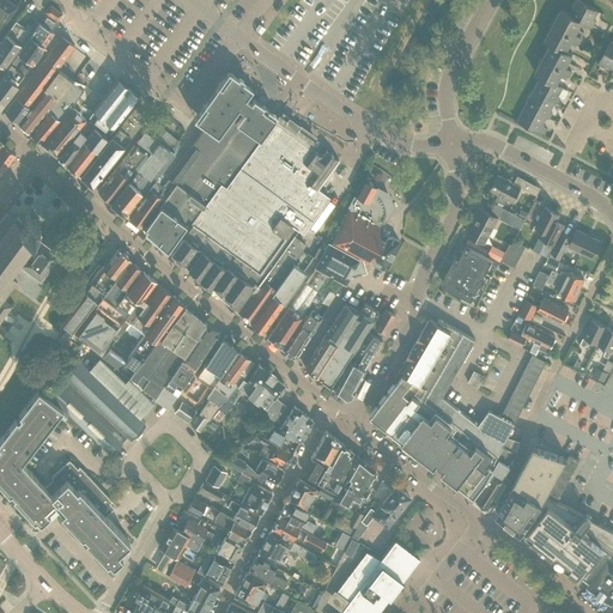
[(0,0),(0,29),(17,6),(7,0),(0,0)]
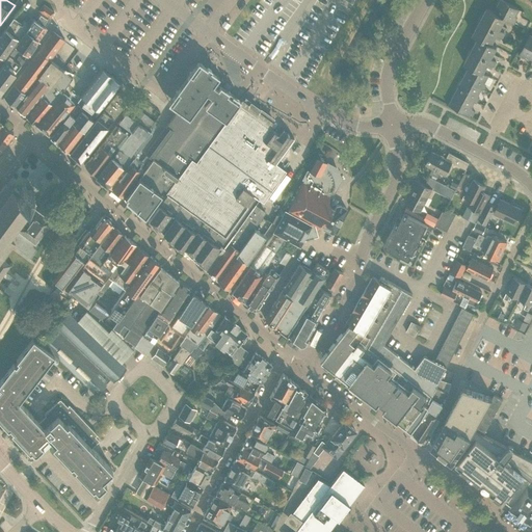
[(238,15),(251,0),(237,0),(231,8),(238,15)]
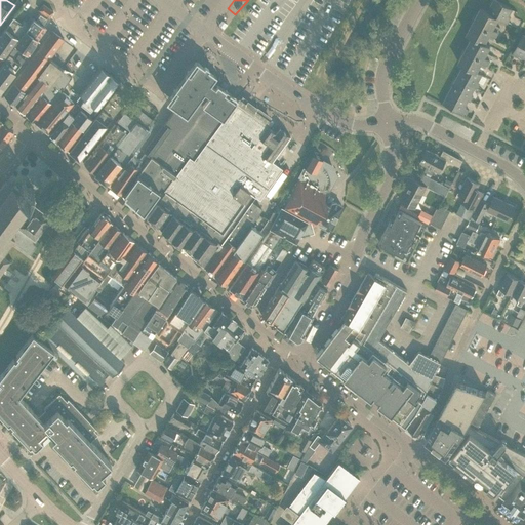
[(494,0),(493,0),(487,12),(498,17),(497,18),(508,24),(511,17),(508,16),(512,9),(494,0)]
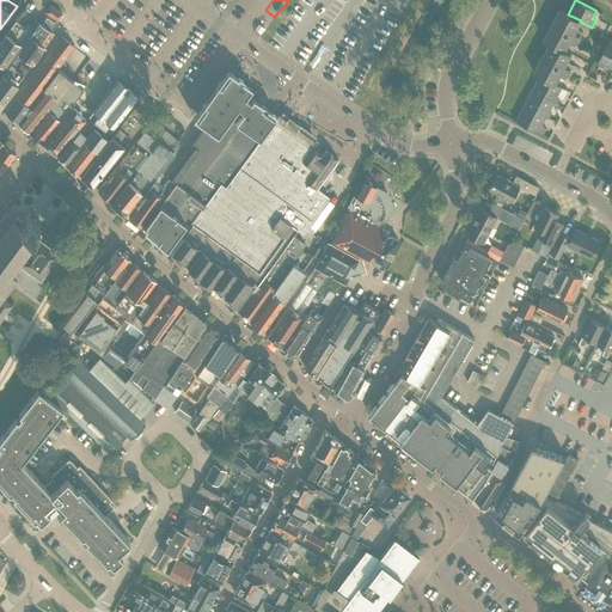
[(85,17),(89,5),(83,2),(79,14),(85,17)]
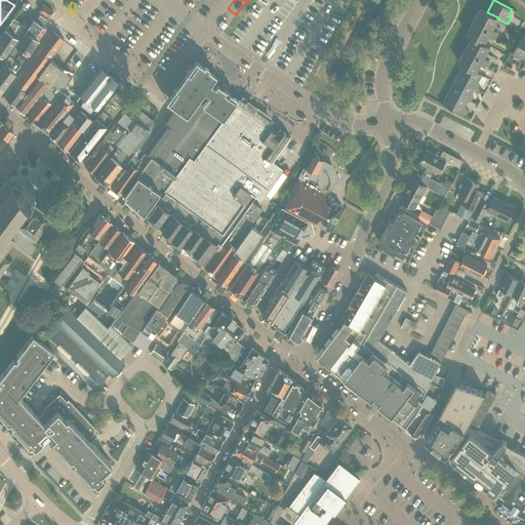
[(53,11),(43,4),(39,10),(49,17),(53,11)]
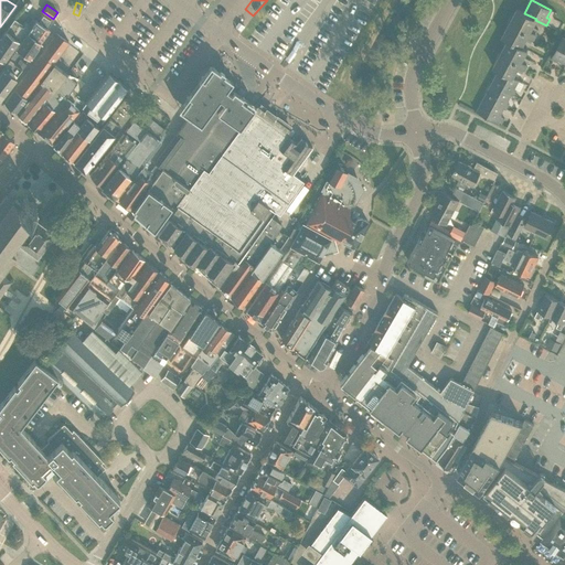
[(509,22),(535,36),(539,29),(533,25),(535,20),(536,19),(524,13),(516,9),(509,22)]
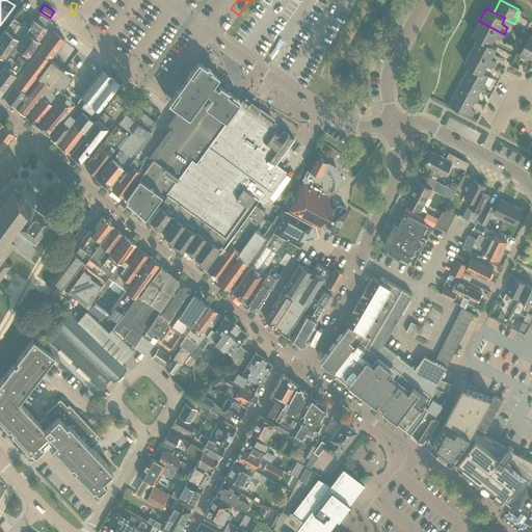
[(209,22),(216,18),(211,9),(203,15),(209,22)]
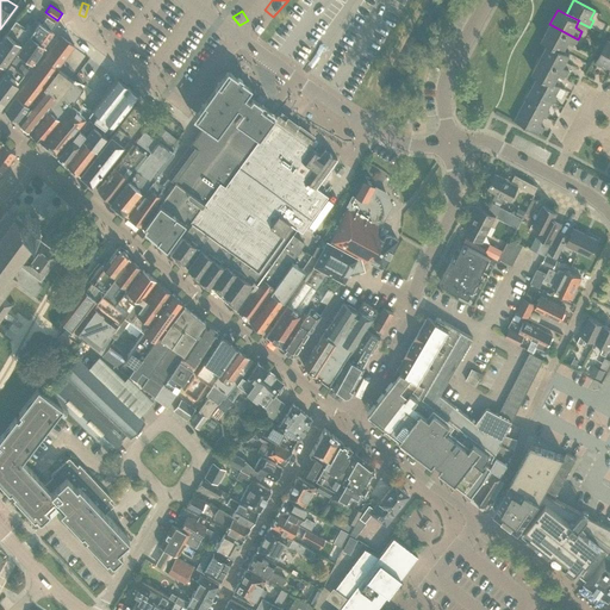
[(17,53),(27,60),(31,63),(42,49),(41,45),(51,31),(49,30),(54,22),(47,17),(42,24),(38,22),(30,35),(29,35),(17,53)]
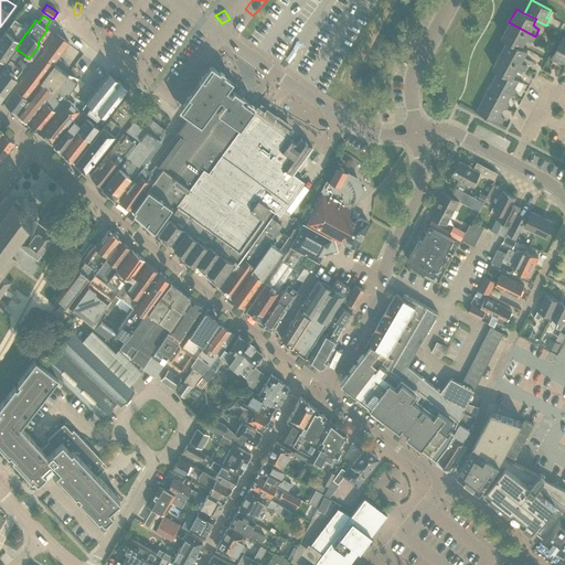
[(247,36),(256,20),(247,16),(238,32),(247,36)]
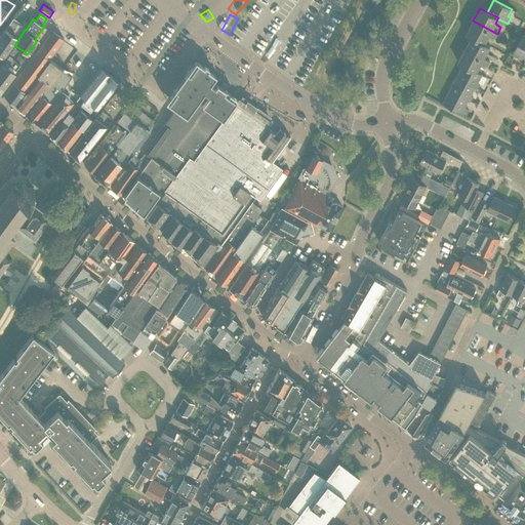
[(17,37),(28,25),(29,24),(23,21),(22,23),(13,17),(5,29),(0,35),(0,61),(3,56),(4,57),(17,37)]
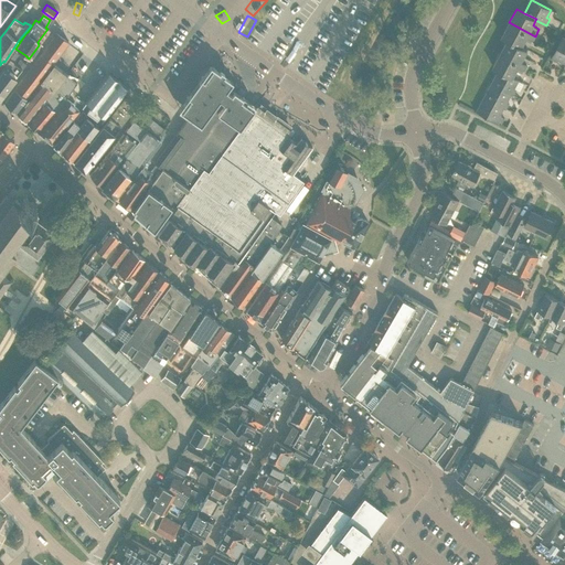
[(509,22),(502,36),(521,48),(522,46),(525,40),(531,43),(535,36),(509,22)]
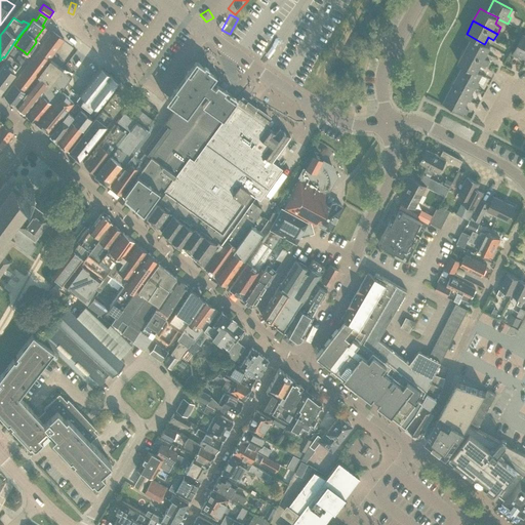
[(21,73),(4,94),(14,105),(30,85),(56,49),(64,38),(52,30),(45,40),(21,73)]
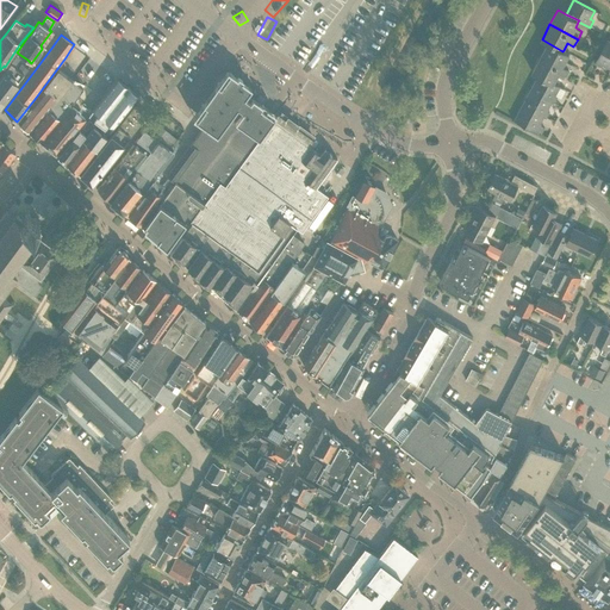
[(344,54),(352,57),(358,41),(352,38),(344,54)]
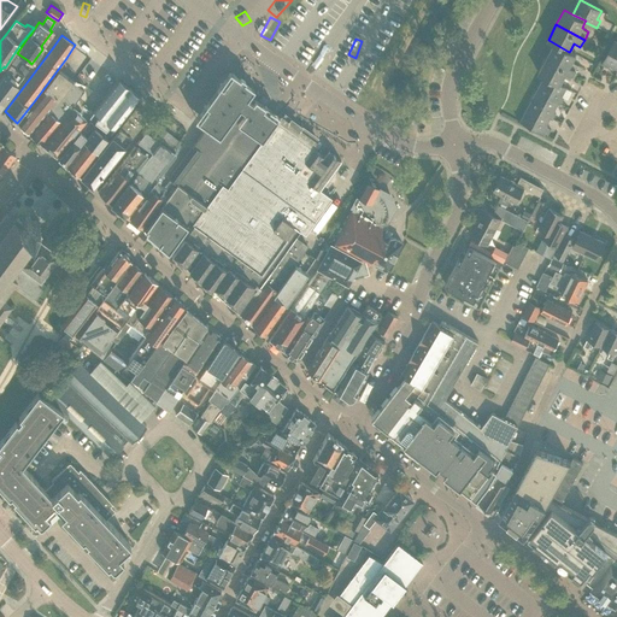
[(616,69),(616,41),(615,40),(601,64),(609,68),(610,65),(616,69)]
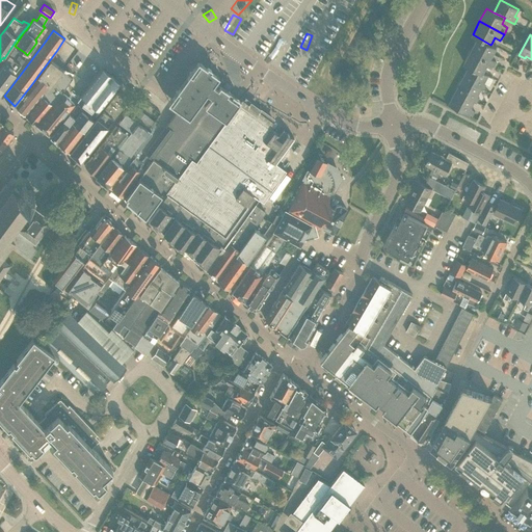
[(180,55),(192,47),(186,37),(174,45),(180,55)]
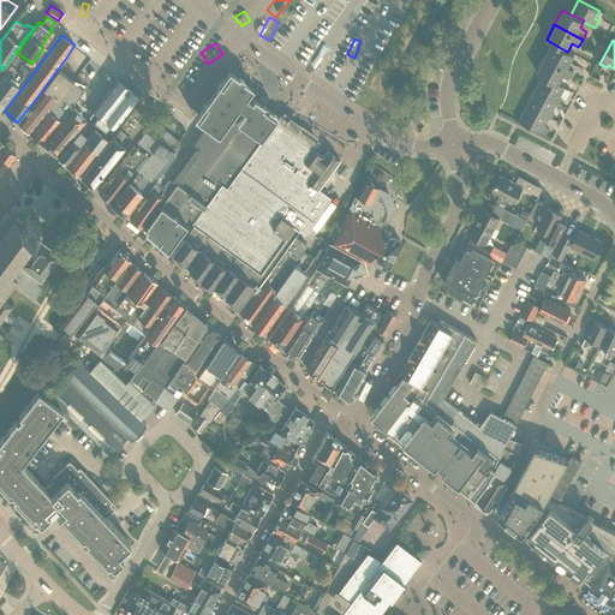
[(544,58),(572,72),(577,65),(571,61),(574,54),(568,51),(567,52),(553,43),(544,58)]
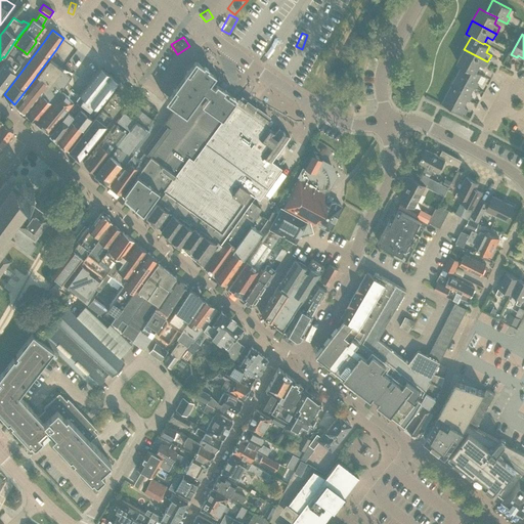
[(155,57),(158,46),(147,44),(145,56),(155,57)]
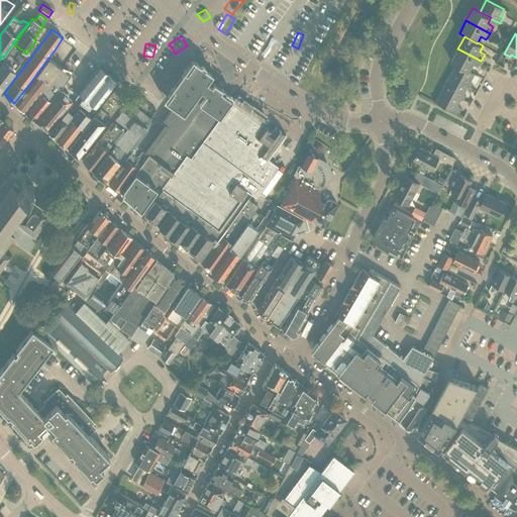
[(451,62),(456,64),(469,71),(470,70),(473,65),(478,68),(481,61),(457,48),(451,62)]
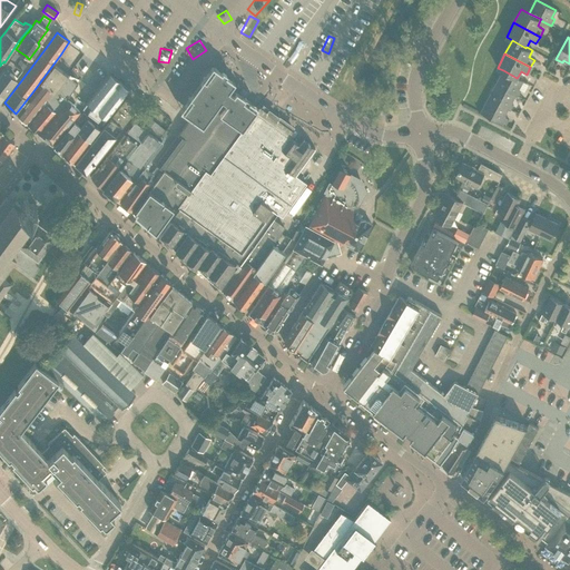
[(175,71),(182,76),(193,59),(186,55),(175,71)]
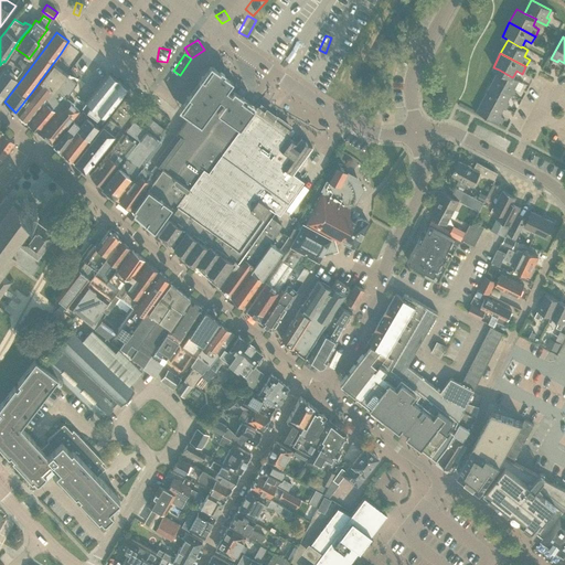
[(0,96),(22,68),(28,60),(29,59),(25,55),(22,60),(17,55),(12,61),(9,59),(0,71),(0,96)]
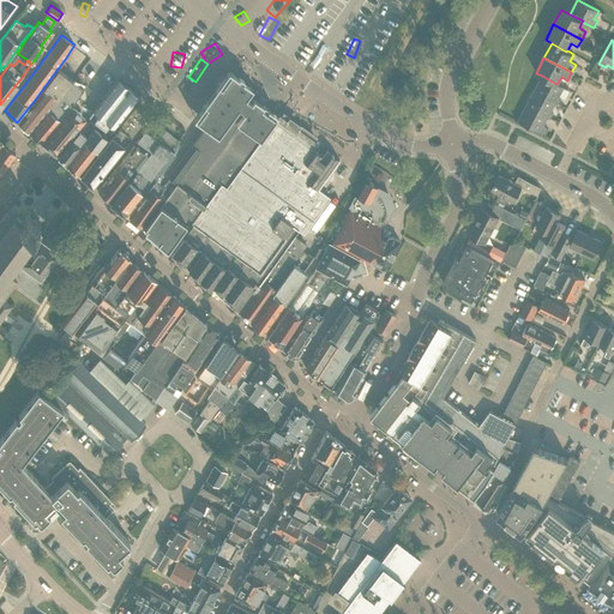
[(154,76),(166,83),(169,76),(157,68),(154,76)]
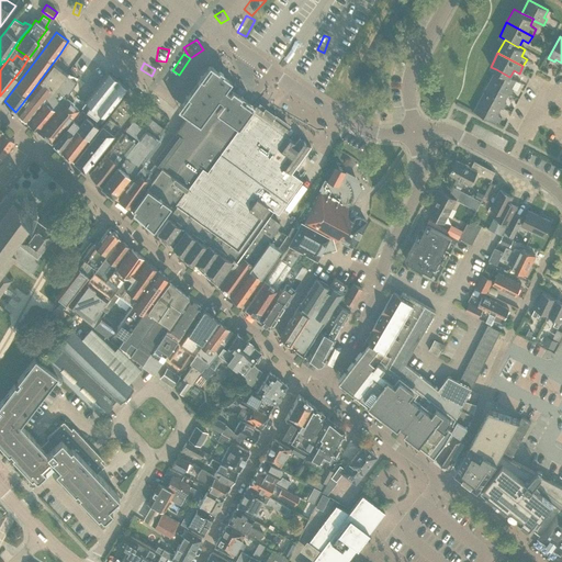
[(17,112),(25,121),(43,101),(46,98),(66,76),(67,74),(53,64),(17,112)]
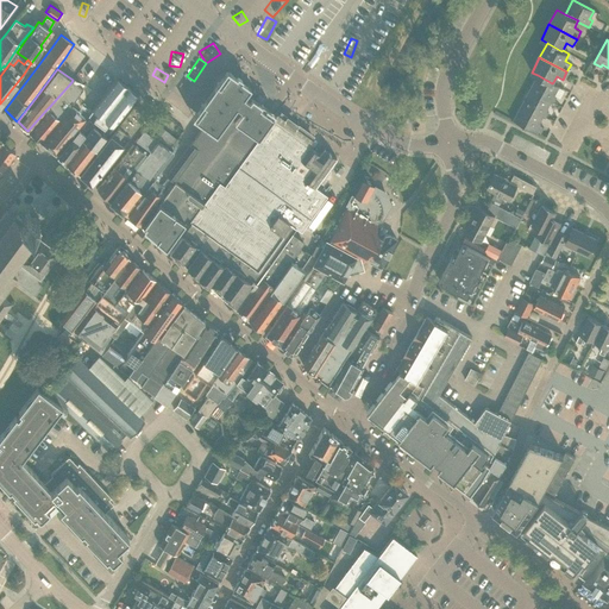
[(174,83),(183,93),(192,86),(183,75),(174,83)]
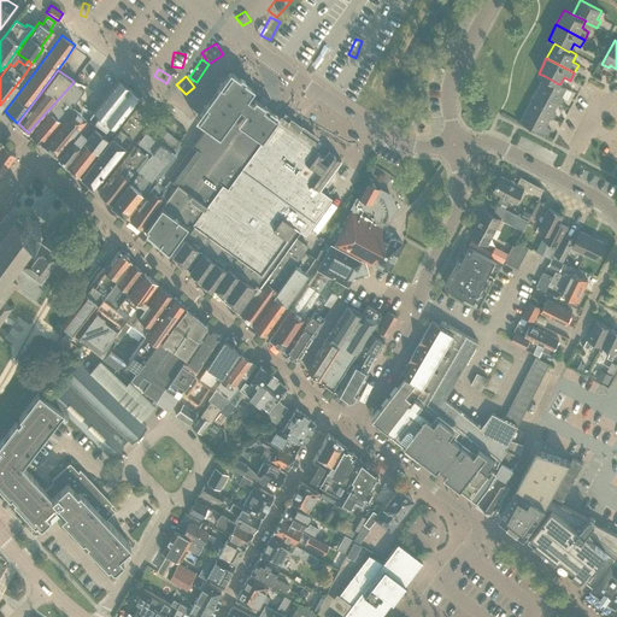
[(562,97),(566,87),(560,83),(559,84),(545,76),(538,90),(562,104),(564,98),(562,97)]
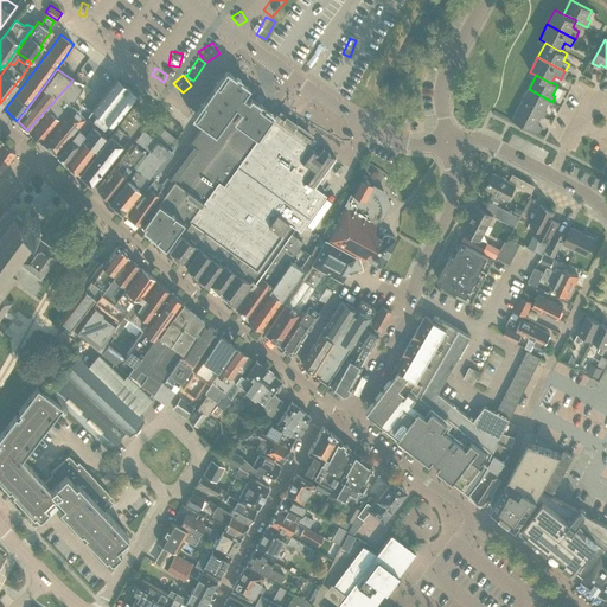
[(264,115),(268,109),(222,76),(193,114),(205,122),(216,131),(237,101),(243,104),(235,116),(260,135),(270,120),(264,115)]
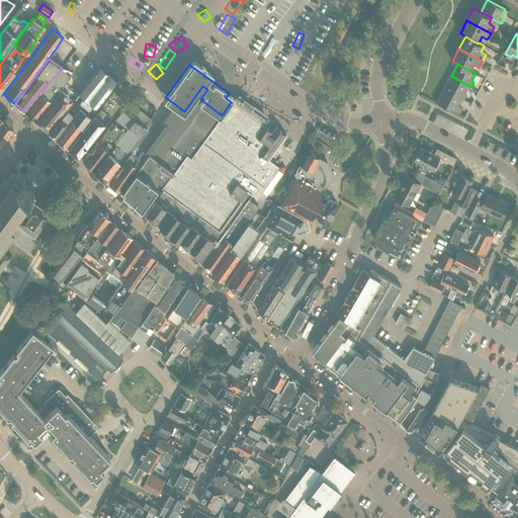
[(118,80),(100,66),(75,98),(92,112),(118,80)]
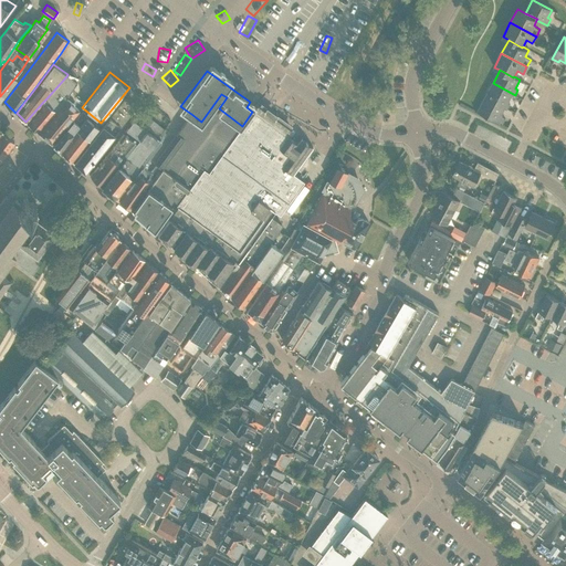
[(72,81),(66,76),(46,98),(59,108),(64,100),(60,96),(72,81)]
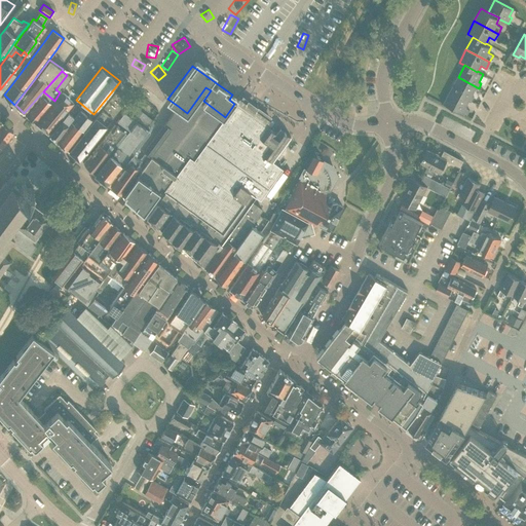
[(80,78),(74,74),(65,86),(70,90),(80,78)]
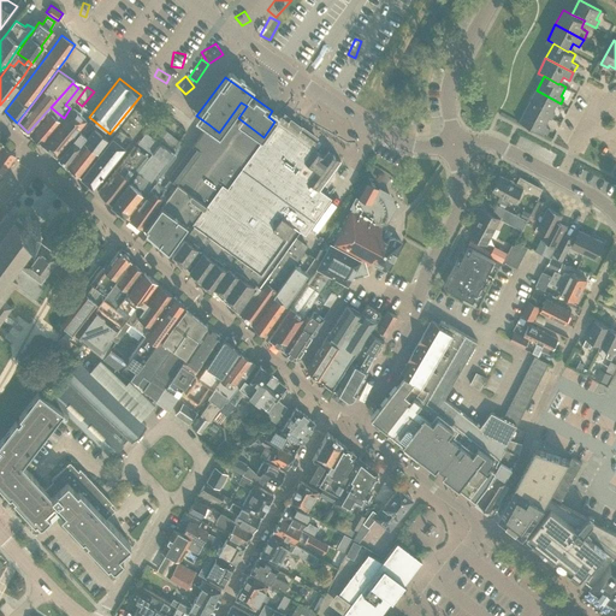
[(560,105),(561,104),(537,90),(528,106),(552,118),(556,112),(554,111),(557,104),(560,105)]
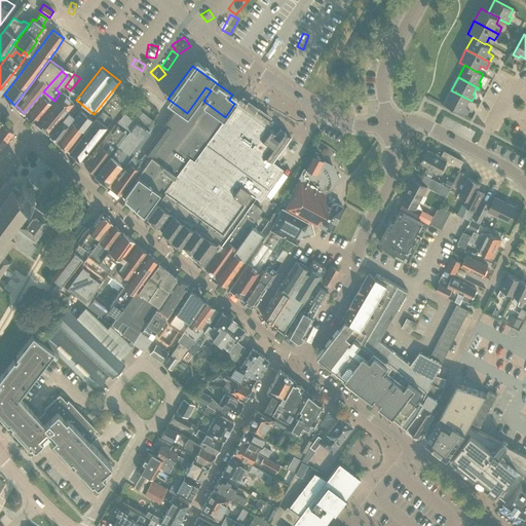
[(151,156),(122,196),(124,197),(123,197),(143,214),(159,192),(162,194),(189,157),(192,159),(225,117),(203,101),(211,90),(205,87),(187,113),(178,106),(144,152),(151,156)]
